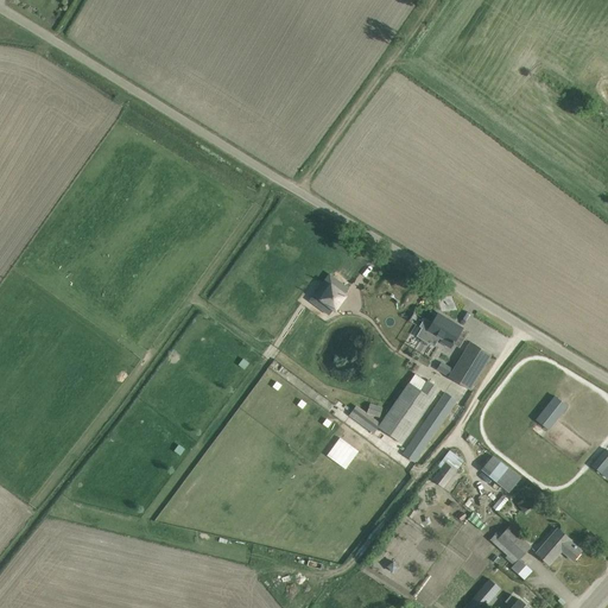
[(329,274),(310,301),(329,315),(348,289),(329,274)]
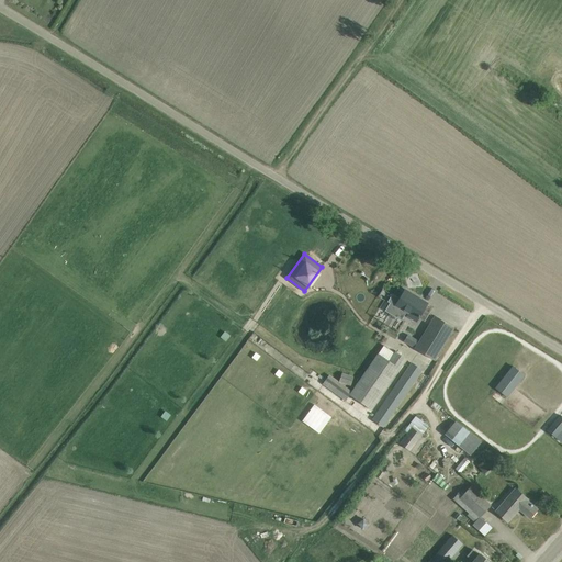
[(391,303),(385,311),(401,319),(406,312),(409,313),(407,316),(416,321),(418,317),(424,322),(429,313),(424,310),(427,303),(418,298),(418,299),(414,296),(414,295),(405,290),(400,299),(392,294),(389,302),(391,303)]
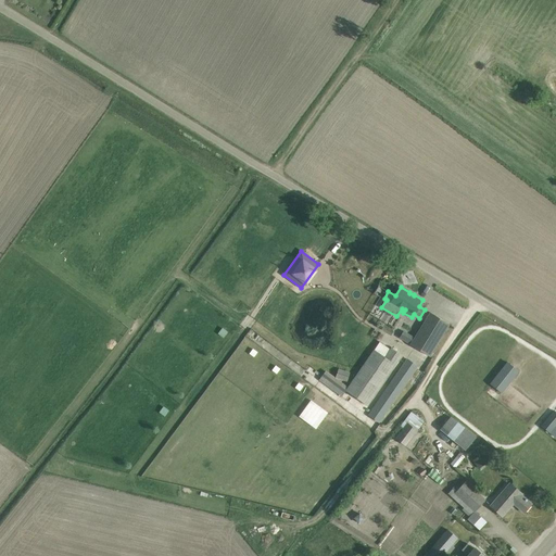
[(429,356),(450,324),(430,313),(411,345),(429,356)]
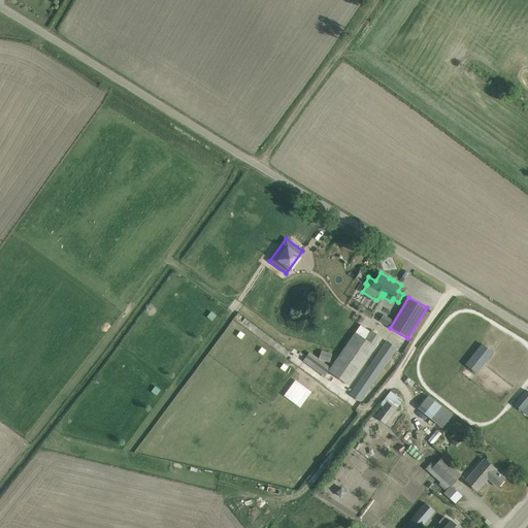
[(365,339),(355,332),(328,370),(349,386),(382,338),(371,330),(365,339)]
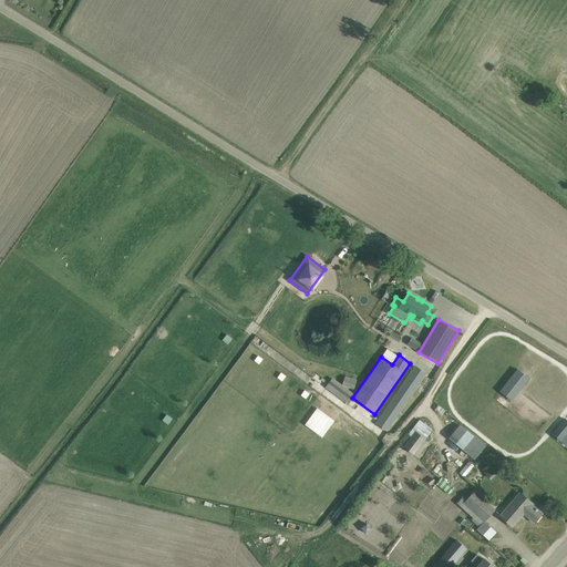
[(387,432),(426,373),(415,366),(375,423),(387,432)]
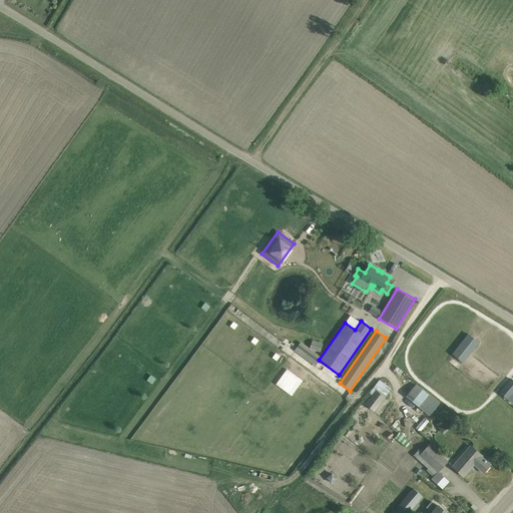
[(475,340),(469,334),(453,354),(459,360),(475,340)]
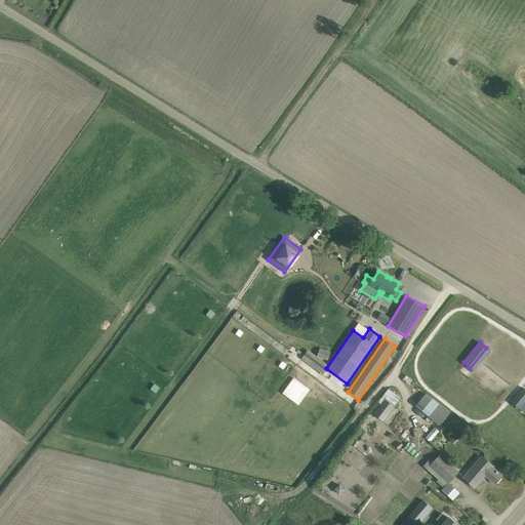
[(388,361),(393,365),(402,353),(397,349),(388,361)]
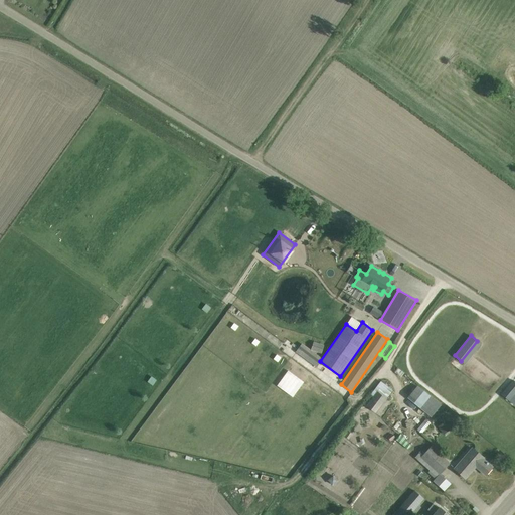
[(272,461),(292,475),(344,399),(336,393),(337,392),(293,362),(226,456),(234,461),(237,455),(246,461),(250,456),(260,462),(261,461),(269,466),(272,461)]
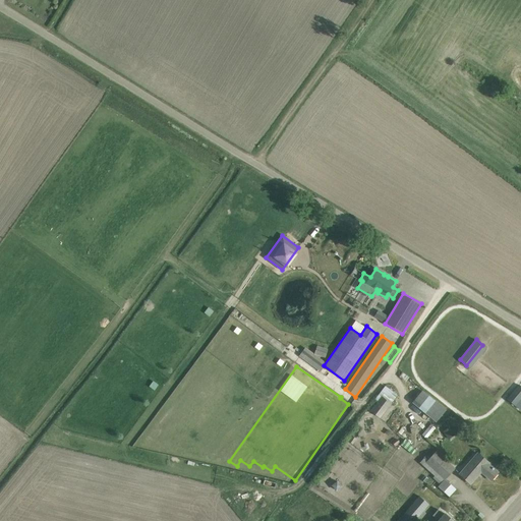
[(520,398),(520,386),(519,385),(508,399),(515,405),(520,398)]
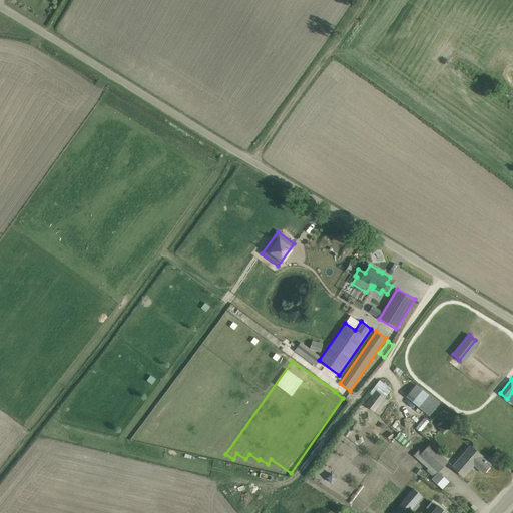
[(416,383),(406,392),(430,412),(438,402),(416,383)]
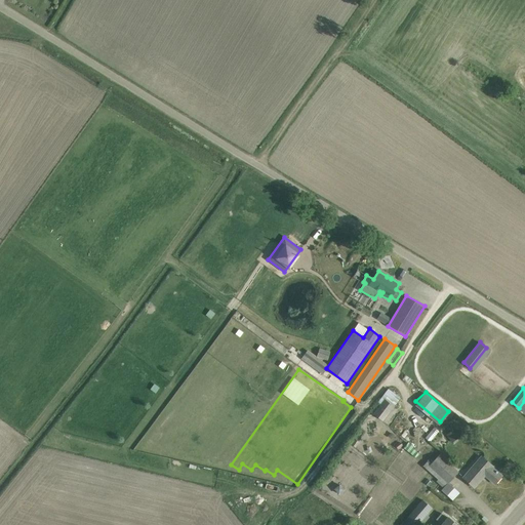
[(377,408),(373,413),(379,418),(386,409),(390,412),(394,406),(384,399),(380,404),(377,408)]
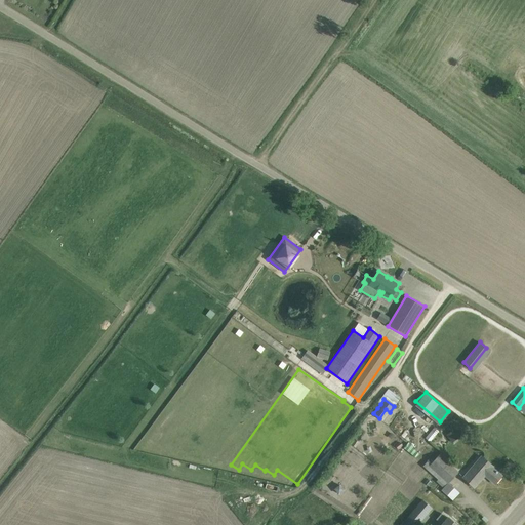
[(447,435),(452,442),(458,439),(452,431),(447,435)]
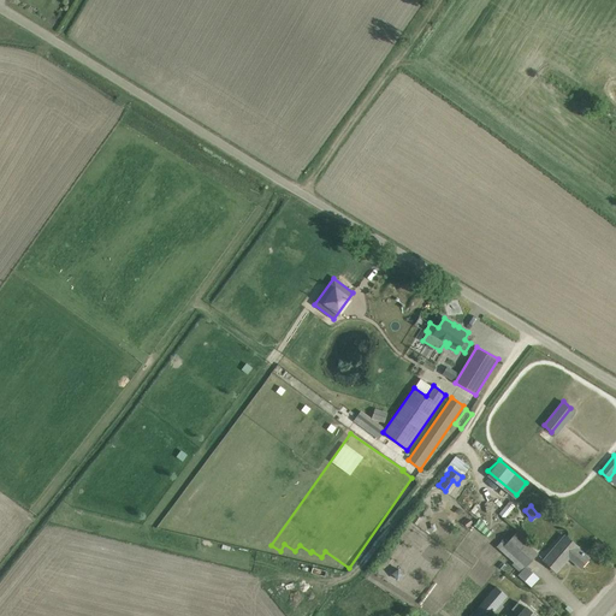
[(472,526),(487,537),(491,529),(475,520),(472,526)]
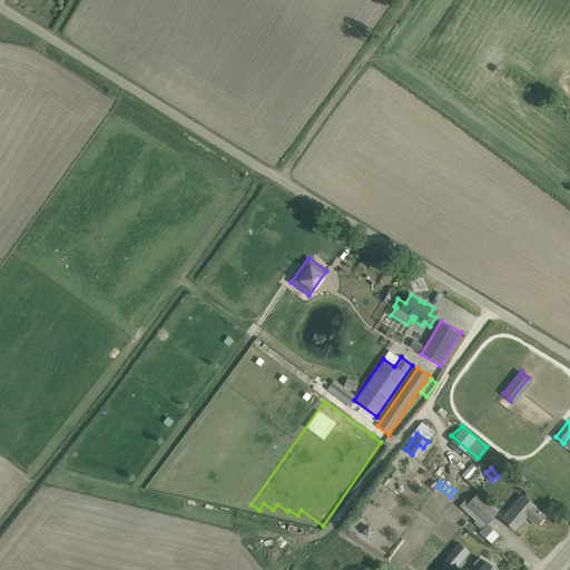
[(463,501),(459,507),(475,521),(473,523),(481,530),(498,512),(483,499),(485,497),(480,491),(478,493),(477,493),(472,499),(471,498),(467,504),(463,501)]
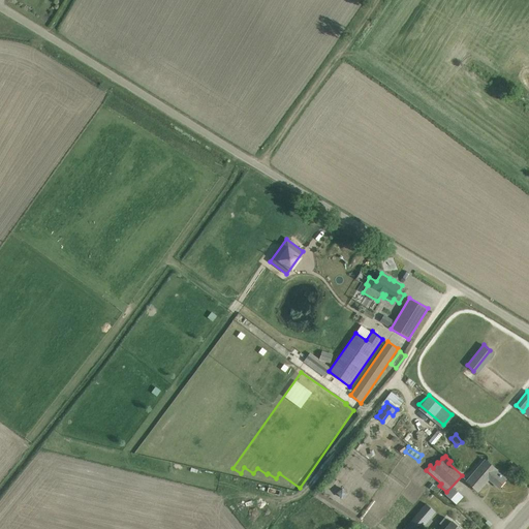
[(496,470),(486,461),(485,460),(466,481),(477,491),(488,479),(498,488),(505,479),(495,470),(496,470)]
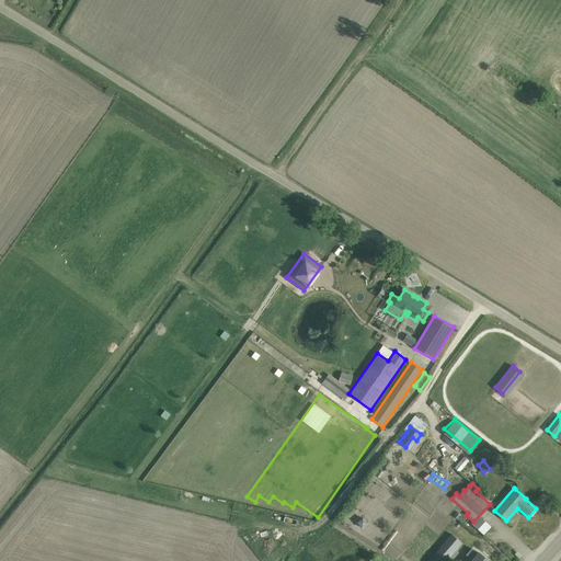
[(446,560),(461,542),(451,534),(427,560),(446,560)]
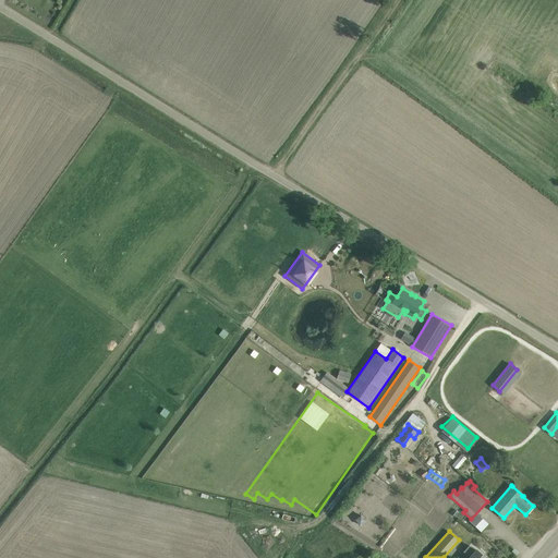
[(469,557),(485,557),(476,550),(475,552),(469,545),(463,553),(470,557),(469,557)]
